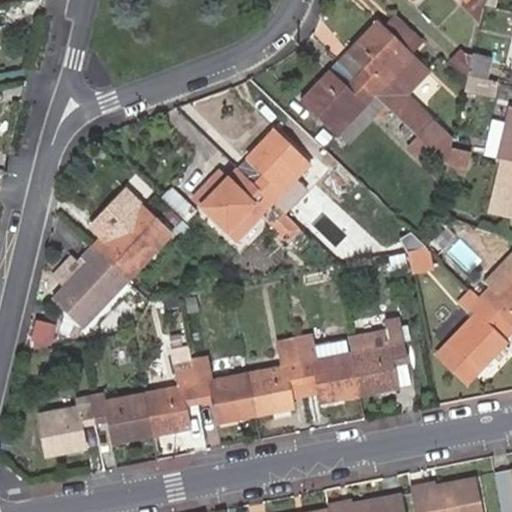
[(426,0),(412,0),(410,2),(418,9),(426,0)]
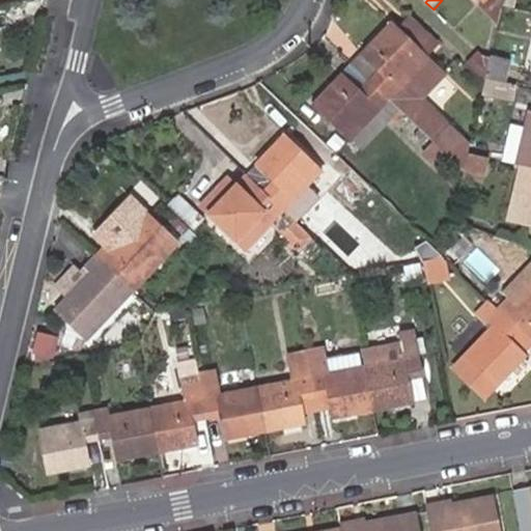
[(502,0),(474,0),(482,7),(478,11),(496,30),(501,5),(502,0)]
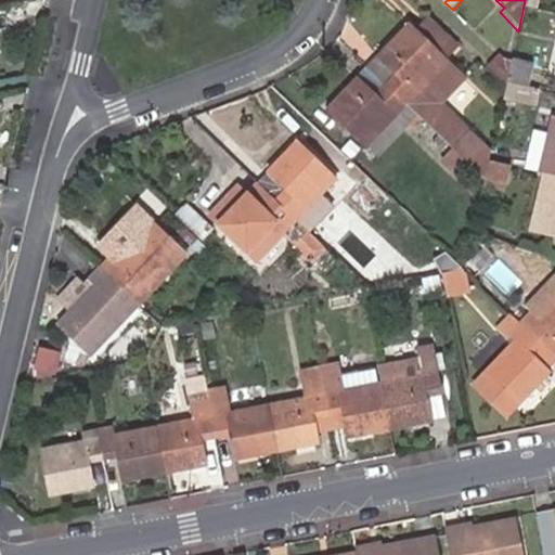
[(425,21),(412,34),(443,64),(456,51),(425,21)]
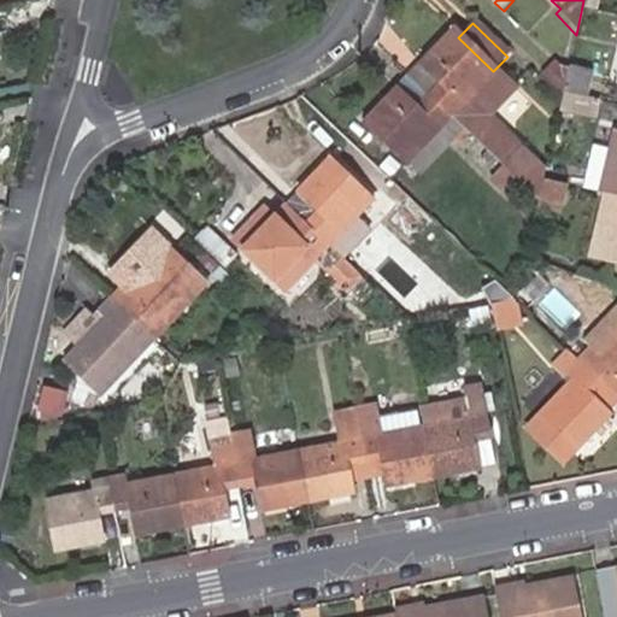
[(450,29),(416,65),(439,87),(430,97),(453,118),(464,128),(501,164),(517,180),(538,199),(544,171),(518,147),(488,118),(513,92),(494,72),(493,71),(458,37),(450,29)]
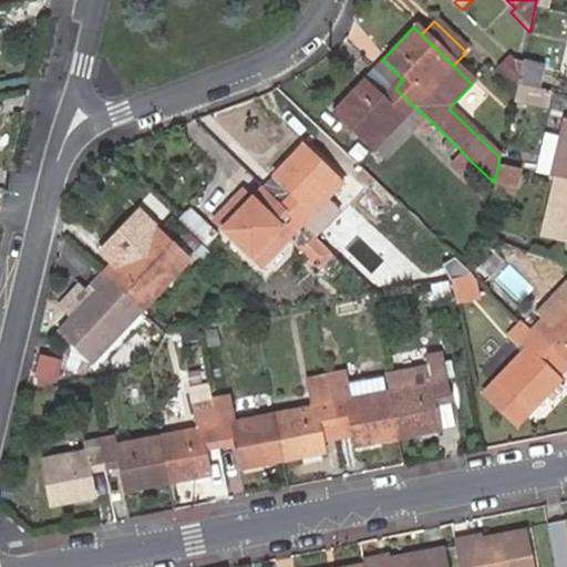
[(382,60),(373,69),(378,72),(395,89),(403,80),(382,60)]
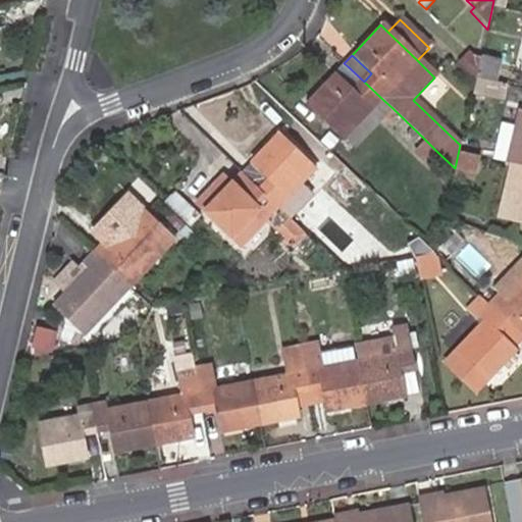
[(469,56),(458,66),(474,83),(476,77),(480,61),(479,61),(478,61),(477,61),(476,61),(475,61),(475,60),(474,60),(473,60),(473,59),(472,59),(472,58),(471,58),(470,58),(470,57),(470,56),(469,56)]
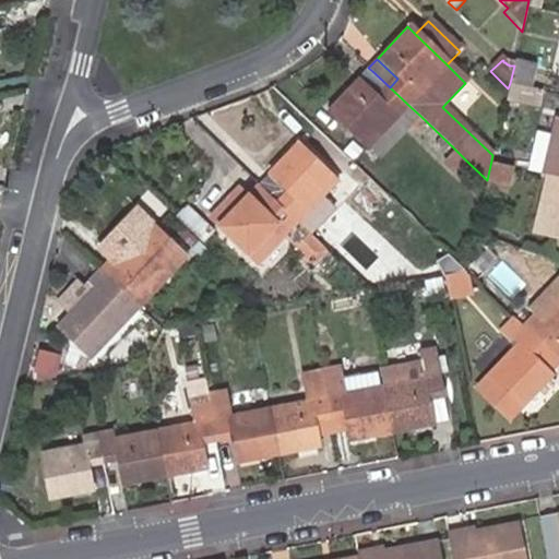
[(515,84),(533,88),(538,68),(520,63),(515,84)]
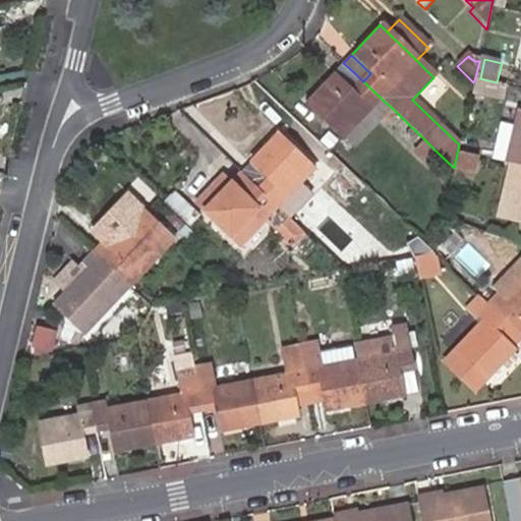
[(347,66),(343,63),(333,74),(352,93),(363,81),(347,66)]
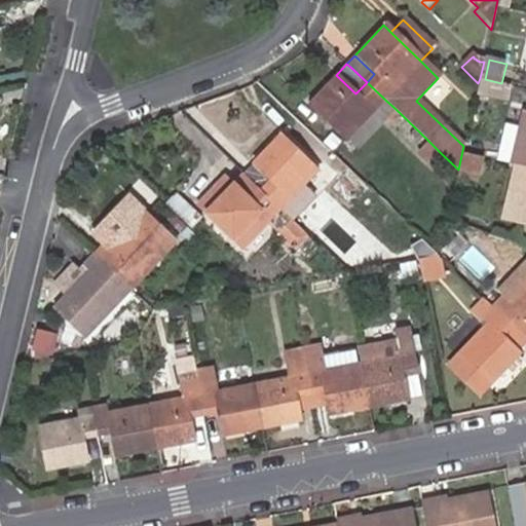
[(385,101),(367,82),(355,94),(336,75),(309,104),(347,141),(385,101)]
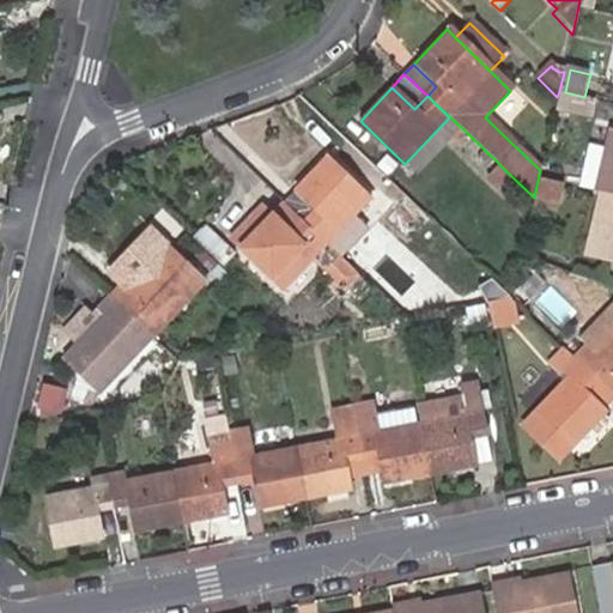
[(416,174),(461,127),(449,117),(405,164),(416,174)]
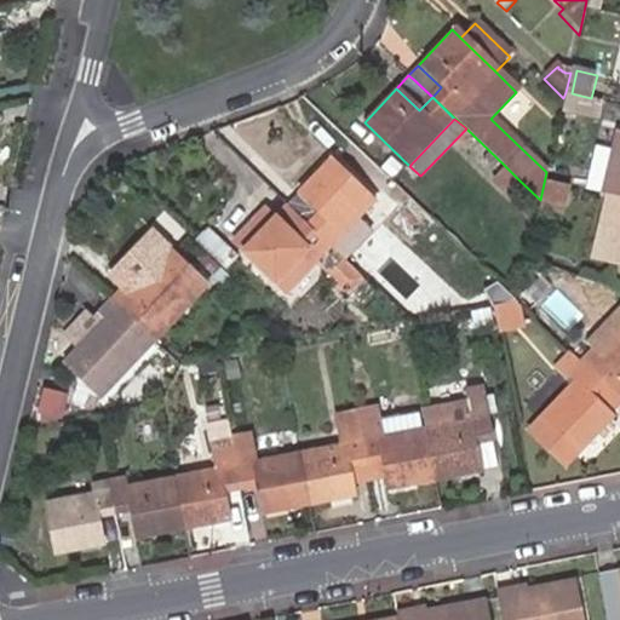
[(619,131),(604,193),(607,193),(619,195),(619,131)]
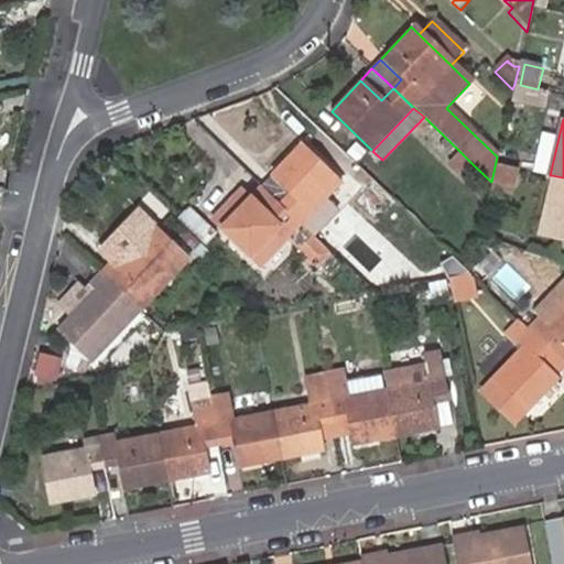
[(313,236),(315,237),(338,214),(326,203),(343,186),(300,143),(269,175),(291,196),(282,205),(313,236)]
